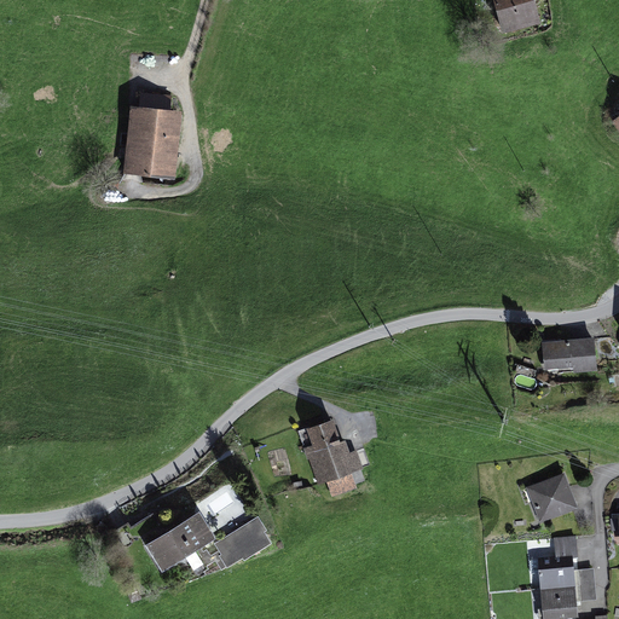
[(536,23),(531,0),(489,0),(497,32),(536,23)]
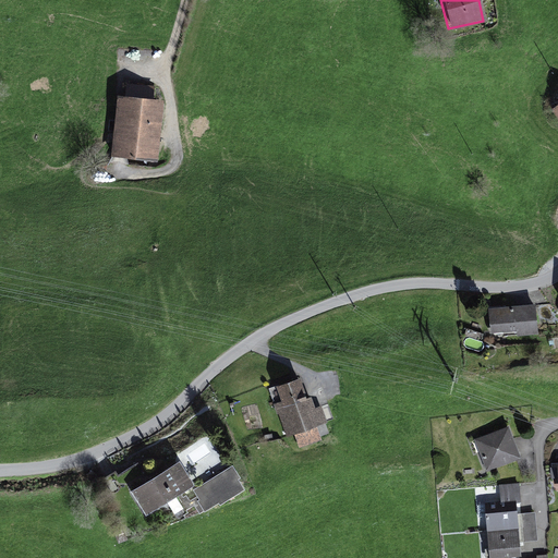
[(124,101),(114,101),(110,160),(159,164),(162,105),(152,104),(152,92),(125,89),(124,101)]
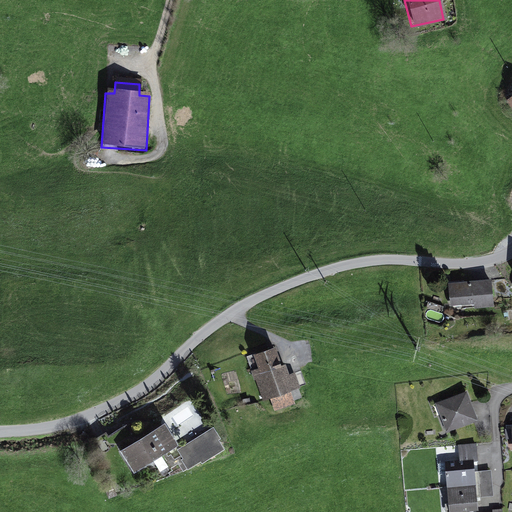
[(490,283),(448,287),(450,313),(493,309),(490,283)]
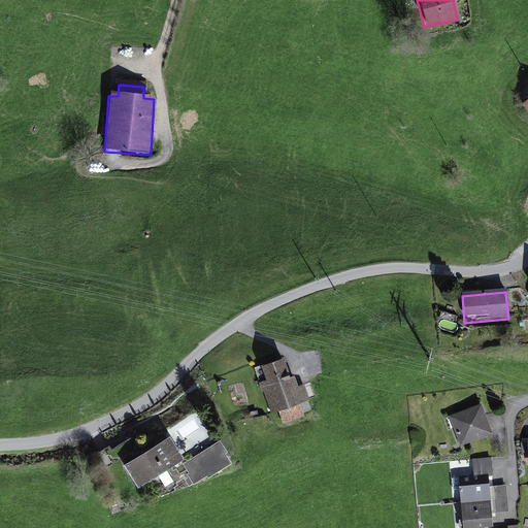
[(260,385),(271,416),(307,403),(302,388),(297,390),(293,378),(288,381),(282,363),(260,371),(264,384),(260,385)]
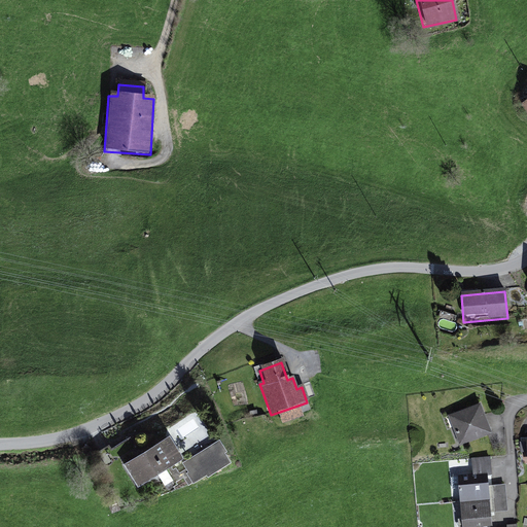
[(323,382),(312,386),(318,402),(329,398),(323,382)]
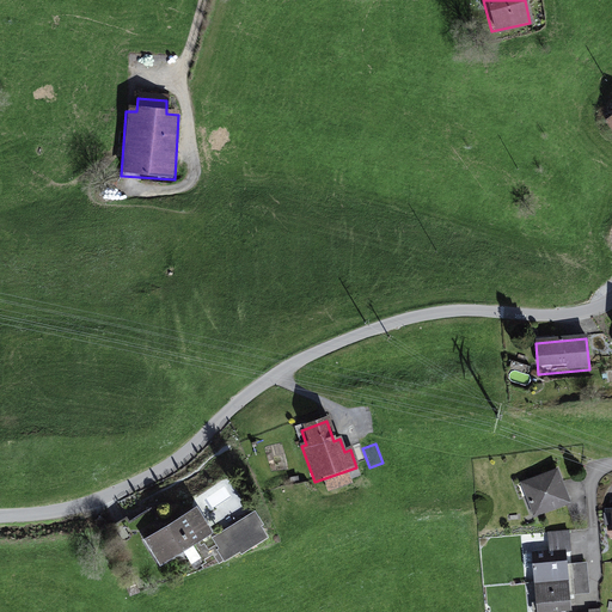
[(561,466),(519,482),(532,515),(574,500),(561,466)]
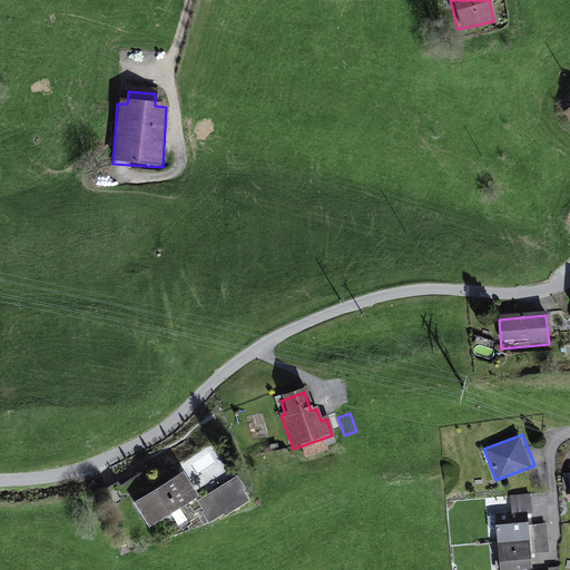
[(179,477),(130,507),(145,530),(194,500),(179,477)]
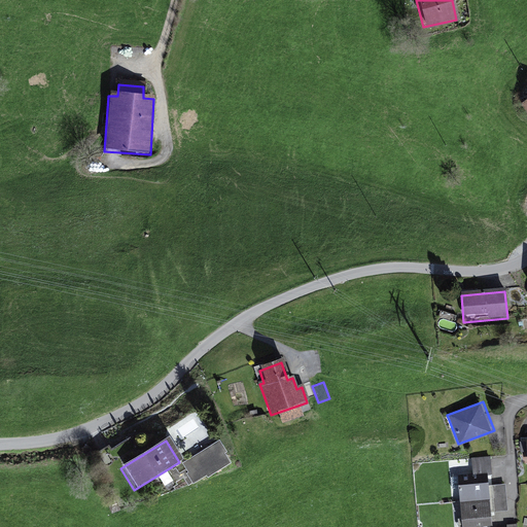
[(217,444),(180,466),(192,487),(230,464),(217,444)]
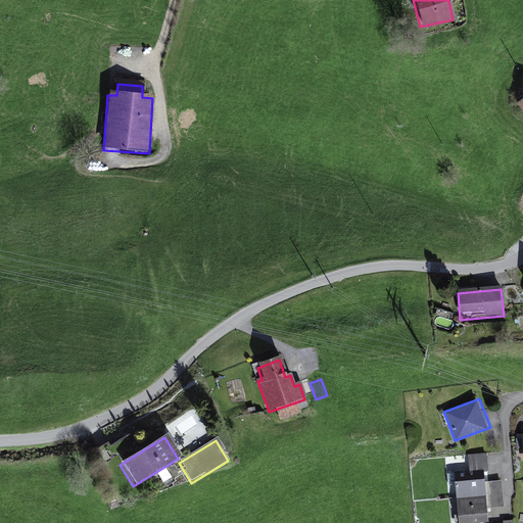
[(470,473),(455,475),(457,498),(486,496),(484,472),(488,471),(487,454),(469,455),(470,473)]
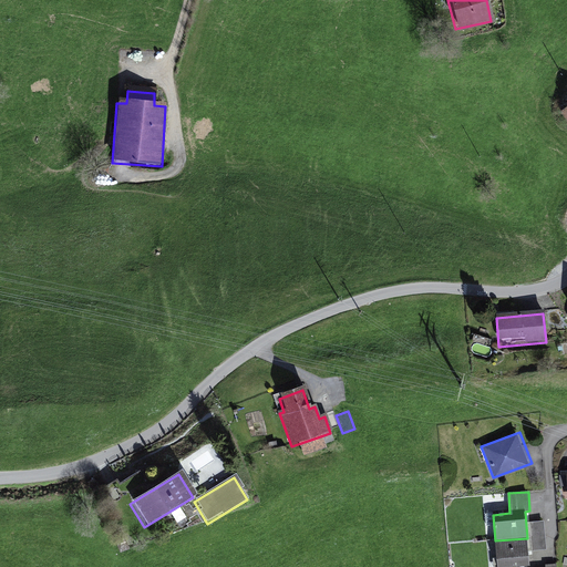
[(527,538),(495,540),(496,566),(501,566),(529,565),(527,538)]
